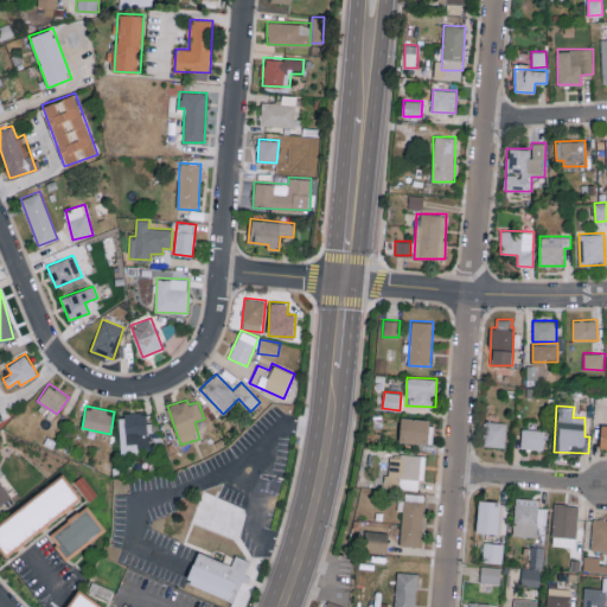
[(126,451),(149,449),(147,411),(125,413),(126,451)]
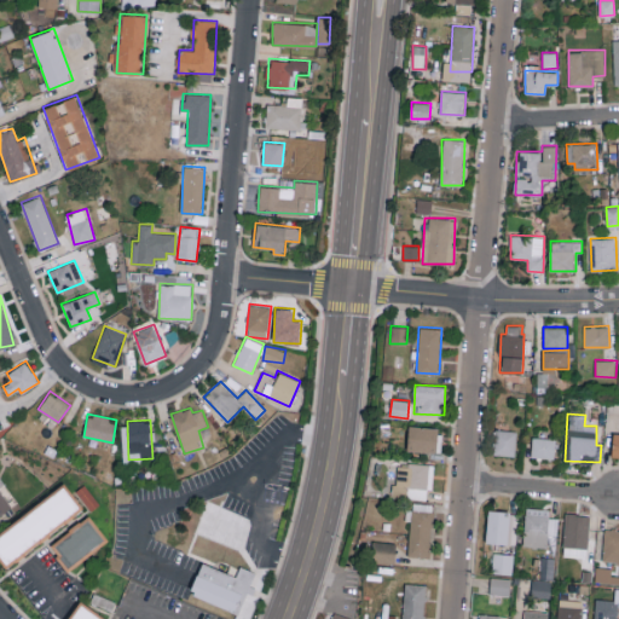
[(438,427),(409,426),(408,450),(437,452),(438,427)]
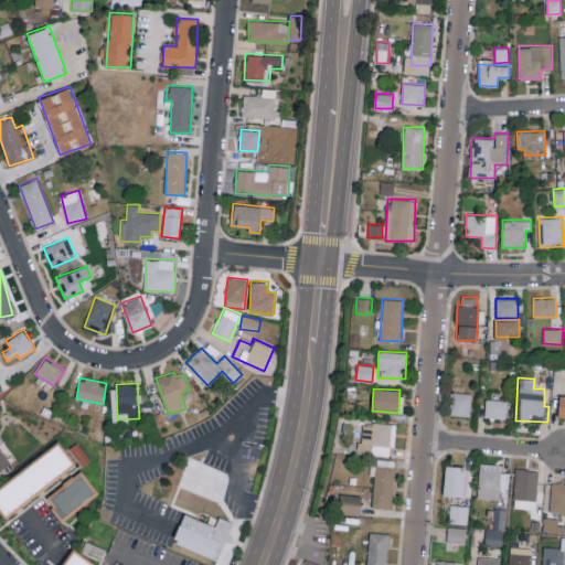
[(471,393),(451,392),(450,415),(471,415),(471,393)]
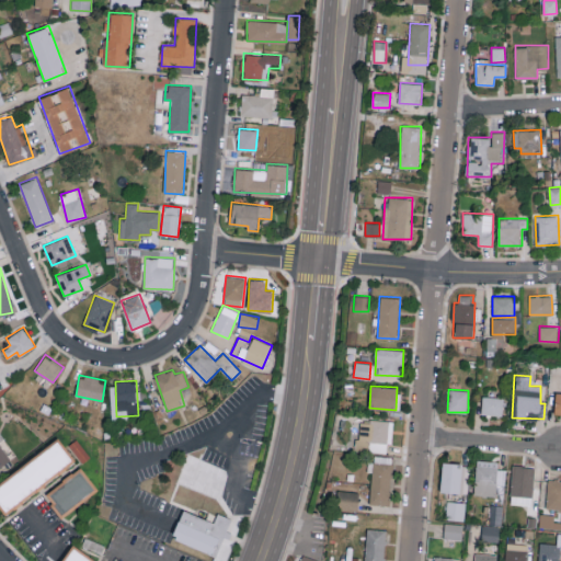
[(387,453),(387,444),(392,444),(393,421),(358,420),(356,450),(387,453)]
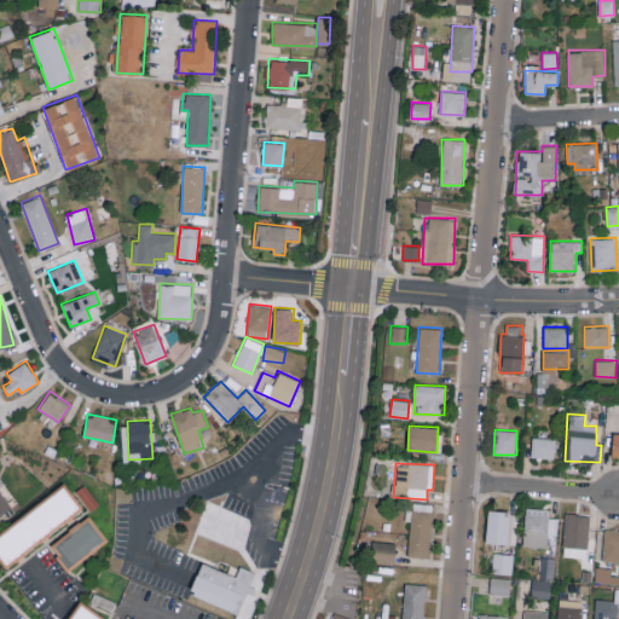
[(0,530),(0,561),(4,566),(81,509),(63,484),(0,530)]
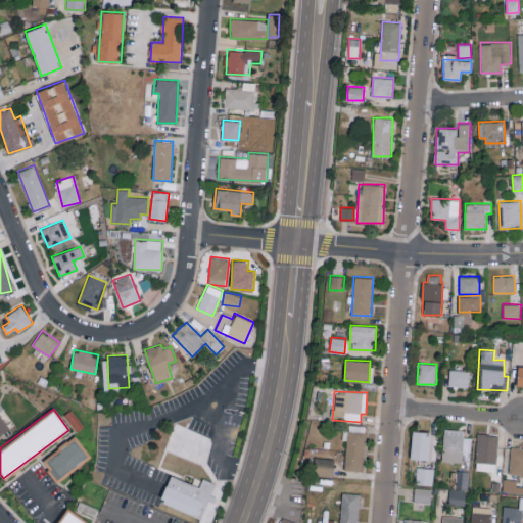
[(0,435),(10,428),(0,415),(0,435)]
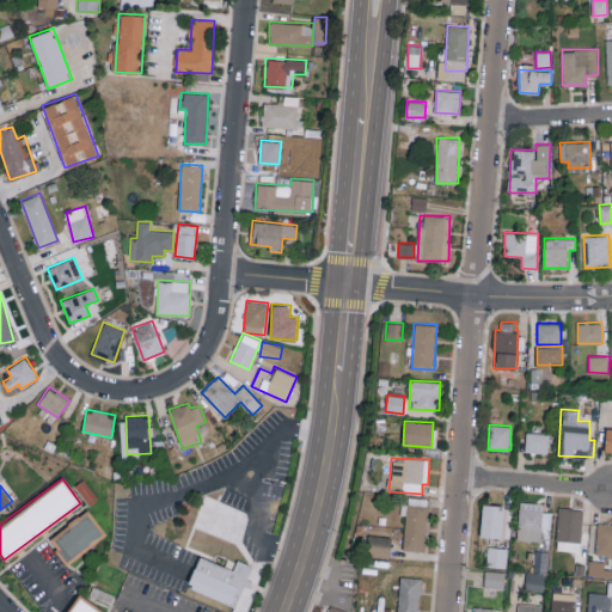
[(404,550),(426,550),(427,497),(404,496),(404,514),(405,514),(404,550)]
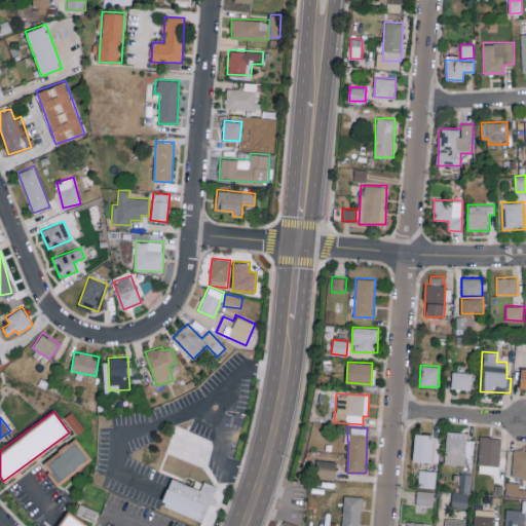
[(474,440),(466,439),(467,431),(446,431),(445,464),(464,465),(464,453),(474,453),(474,440)]
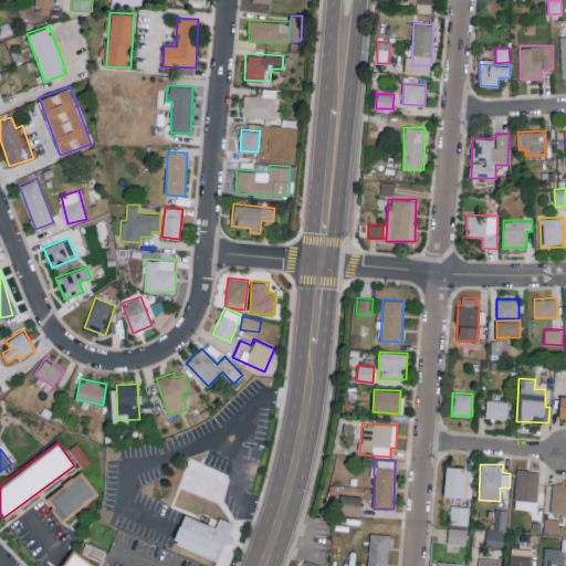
[(464,498),(465,467),(446,467),(444,496),(464,498)]
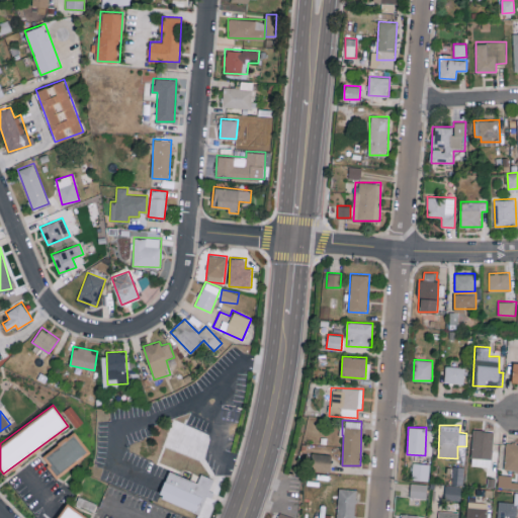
[(493,430),(472,429),(471,464),(492,465),(493,430)]
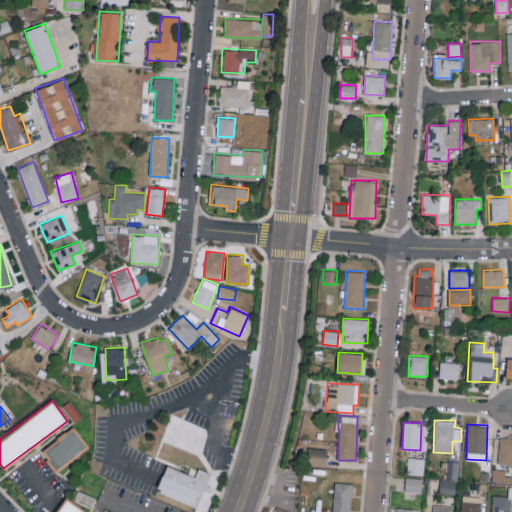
[(42,448),(55,467),(88,446),(75,426),(42,448)]
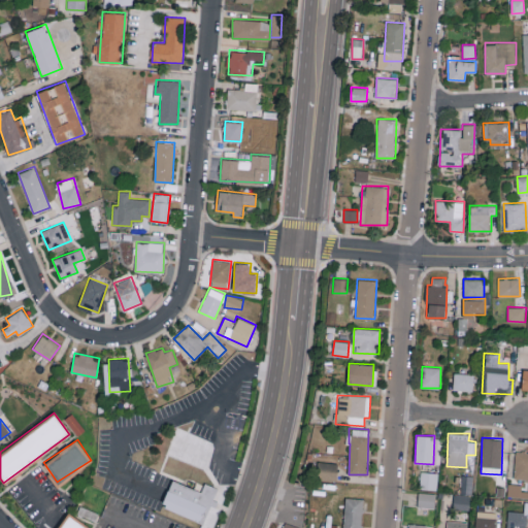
[(527,451),(516,451),(515,476),(527,476),(527,451)]
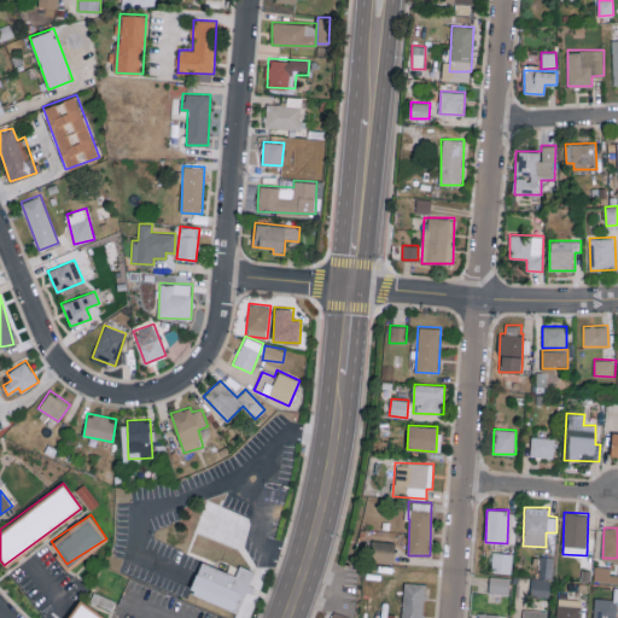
[(371,560),(394,561),(395,541),(372,541),(371,560)]
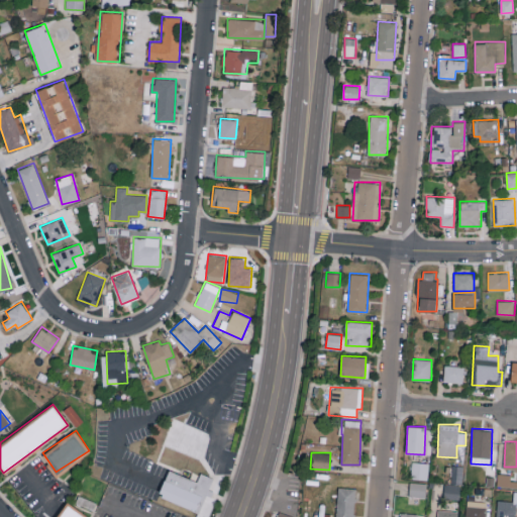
[(429,462),(412,461),(411,479),(428,480),(429,462)]
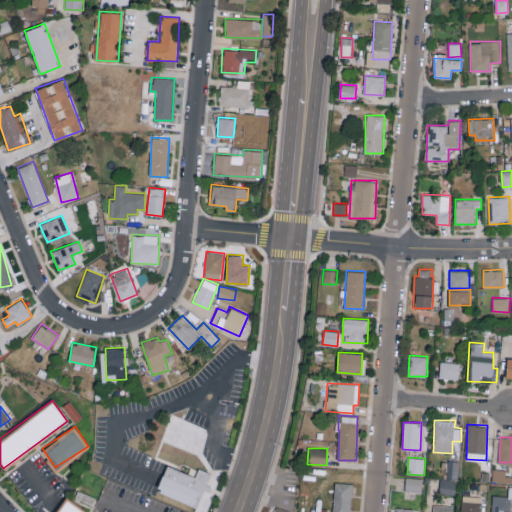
[(459,461),(448,460),(447,478),(459,479),(459,461)]
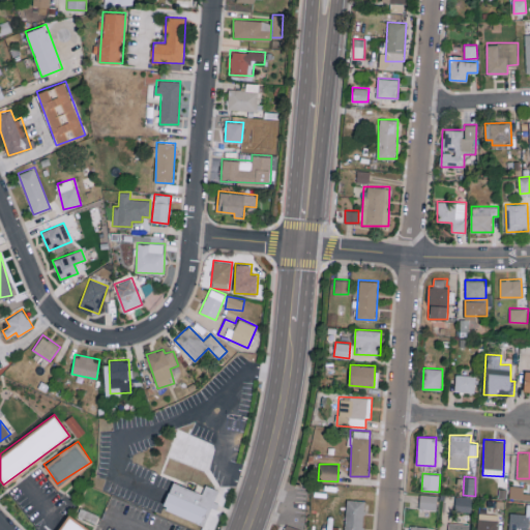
[(164,508),(175,486),(201,498),(205,488),(218,494),(204,526),(164,508)]
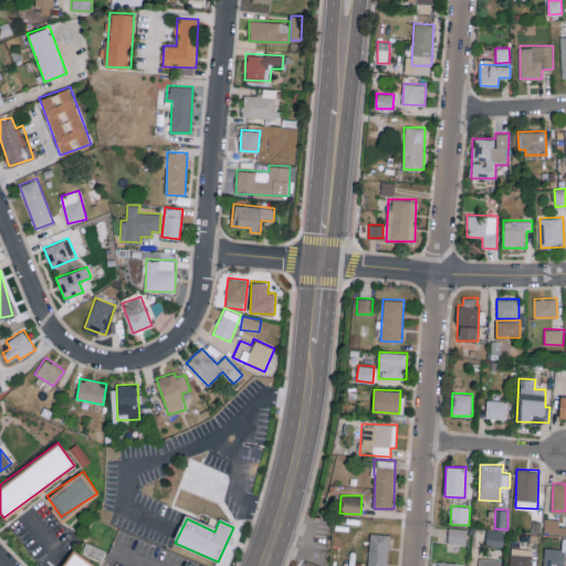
[(467,544),(467,528),(448,527),(448,543),(467,544)]
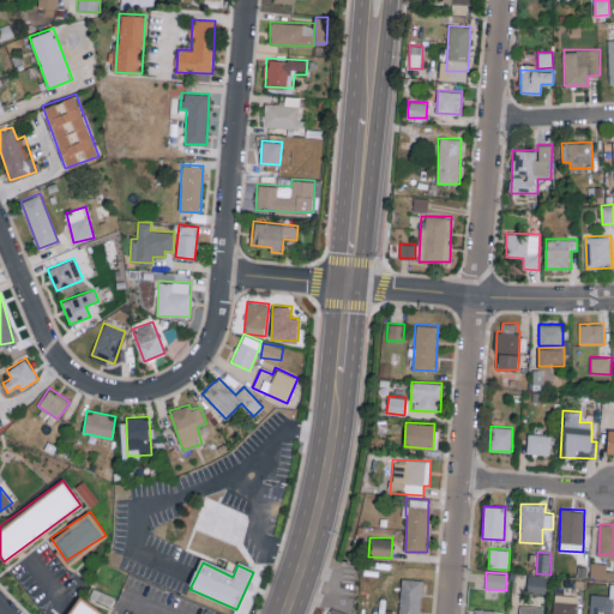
[(546,593),(547,576),(528,575),(527,591),(546,593)]
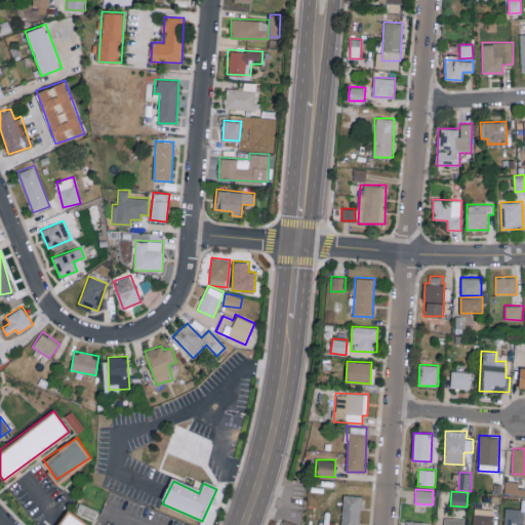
[(340,524),(359,524),(361,495),(342,494),(340,524)]
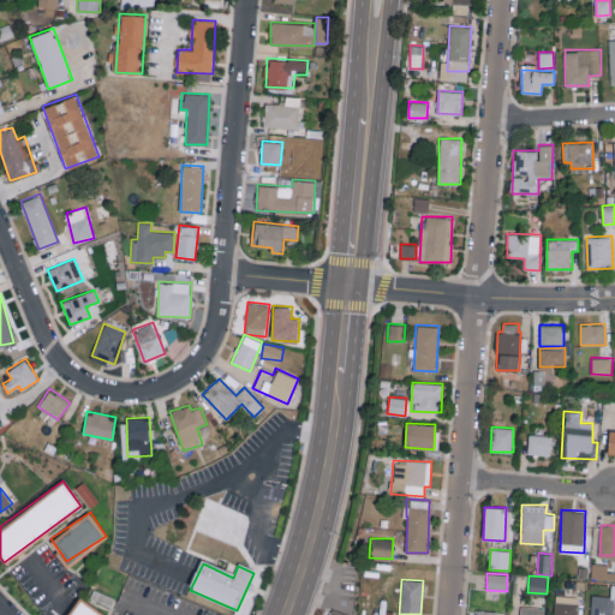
[(610,614),(614,614),(614,602),(614,584),(611,584),(610,596),(591,595),(590,614),(610,614)]
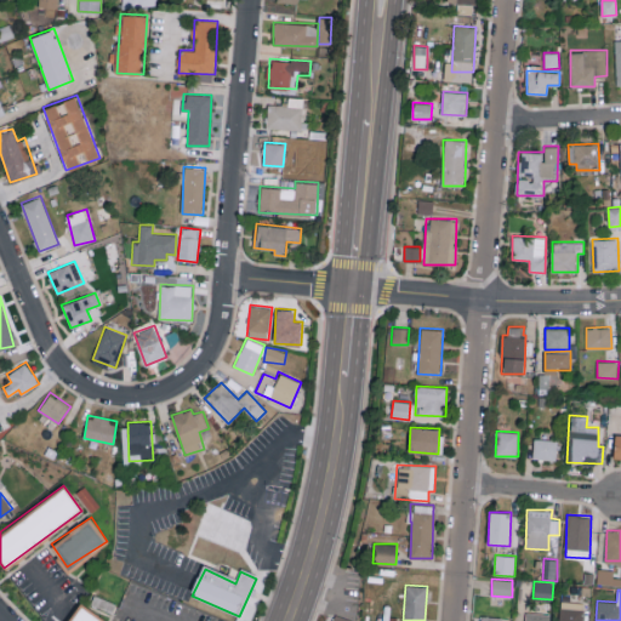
[(582,620),(584,602),(559,600),(558,620),(582,620)]
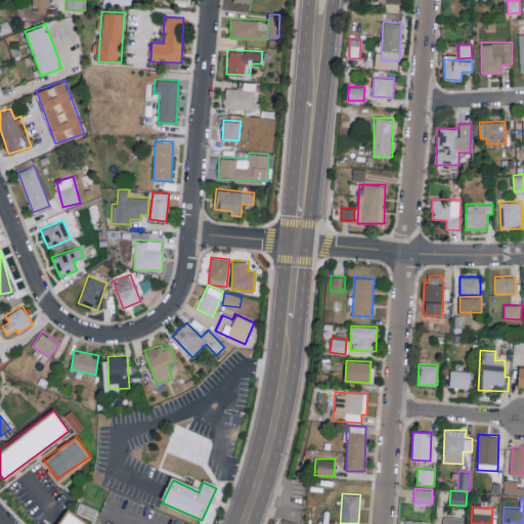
[(89,523),(68,509),(56,523),(89,523)]
